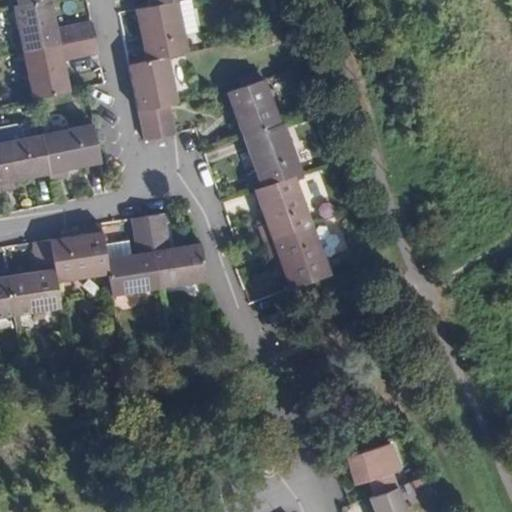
[(49,0),(46,0),(18,6),(13,7),(23,54),(95,39),(91,23),(56,30),(49,0)]
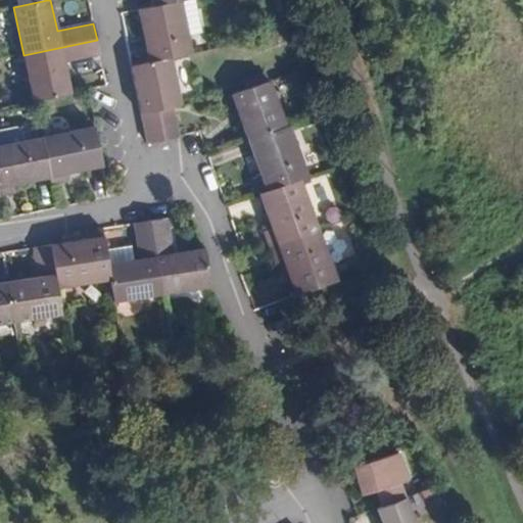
[(170,59),(191,55),(181,2),(152,7),(137,10),(144,46),(137,48),(141,65),(170,59)]
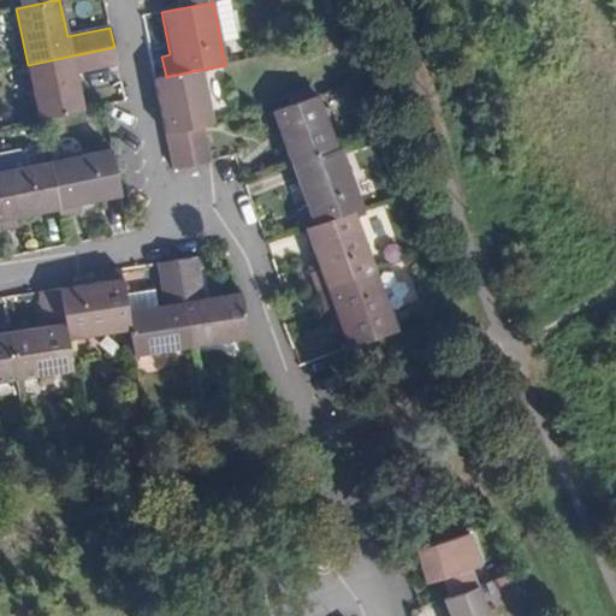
[(114,47),(28,65),(39,120),(83,111),(76,75),(118,66),(114,47)]
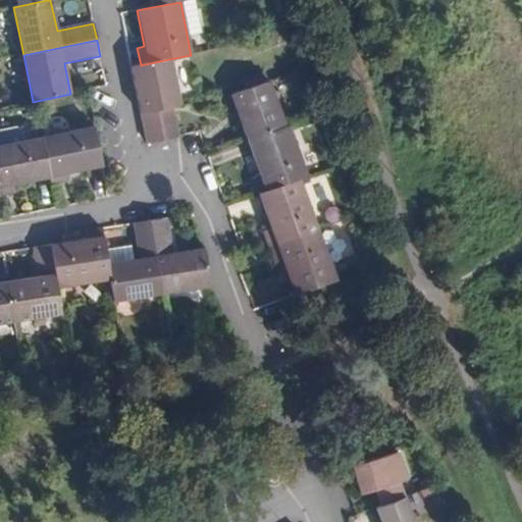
[(171,108),(179,107),(169,59),(141,65),(131,67),(147,145),(162,142),(156,111),(171,108)]
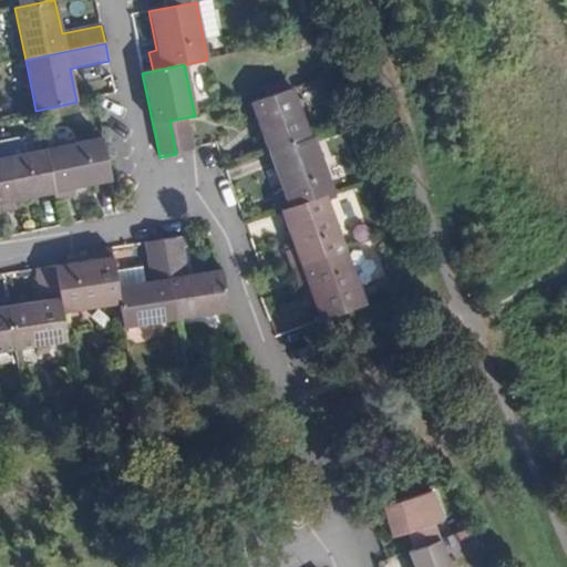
[(251,105),(268,153),(310,138),(292,90),(251,105)]
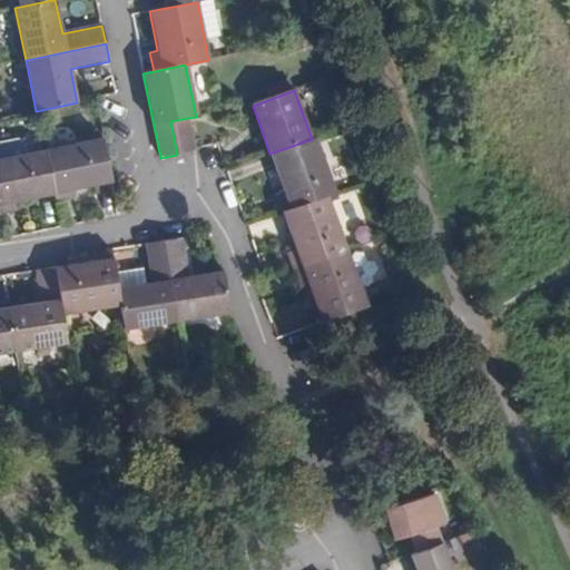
[(177,155),(194,151),(187,118),(170,121),(177,155)]
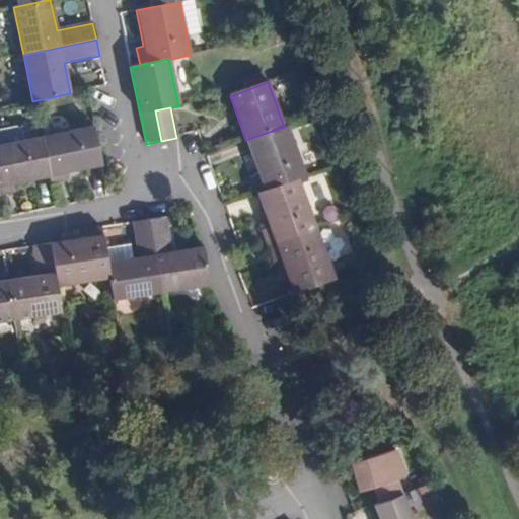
[(251,178),(257,194),(298,178),(305,175),(286,126),(284,127),(245,140),(258,175),(251,178)]
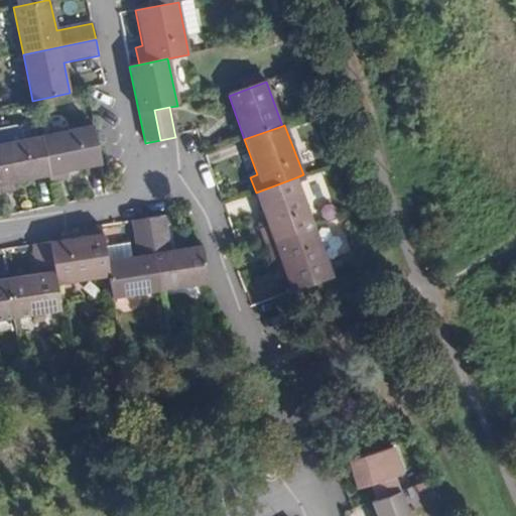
[(93,126),(40,137),(48,176),(50,182),(66,179),(65,172),(101,165),(98,148),(94,131),(93,126)]
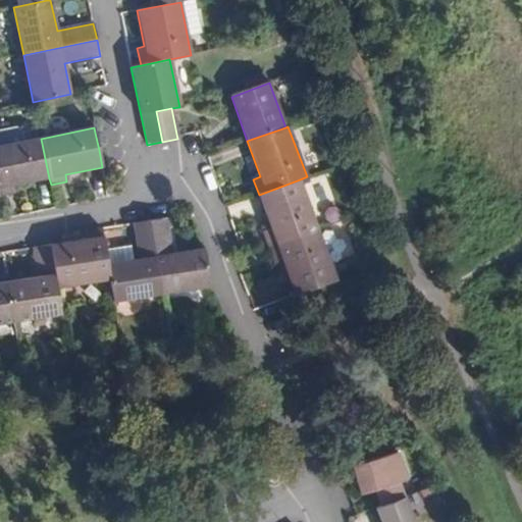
[(0,147),(22,143),(20,134),(15,129),(0,132),(0,147)]
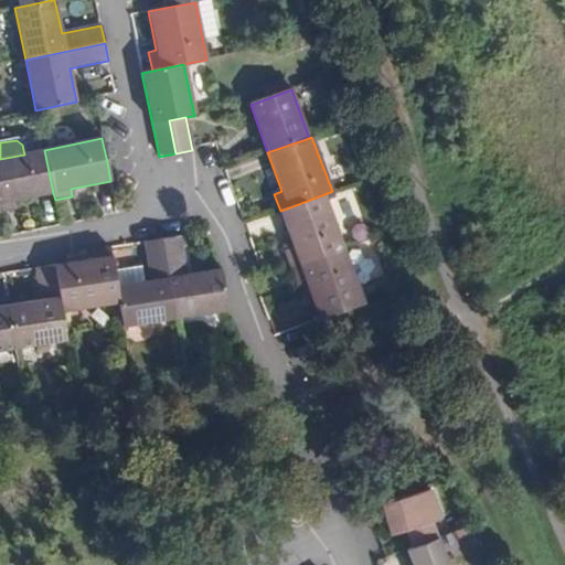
[(24,155),(0,159),(0,211),(16,209),(14,201),(53,193),(44,150),(24,155)]
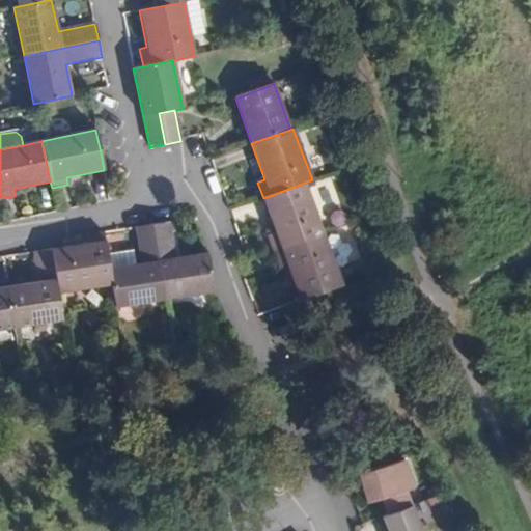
[(269,235),(275,252),(324,234),(305,183),(263,198),(276,233),(269,235)]
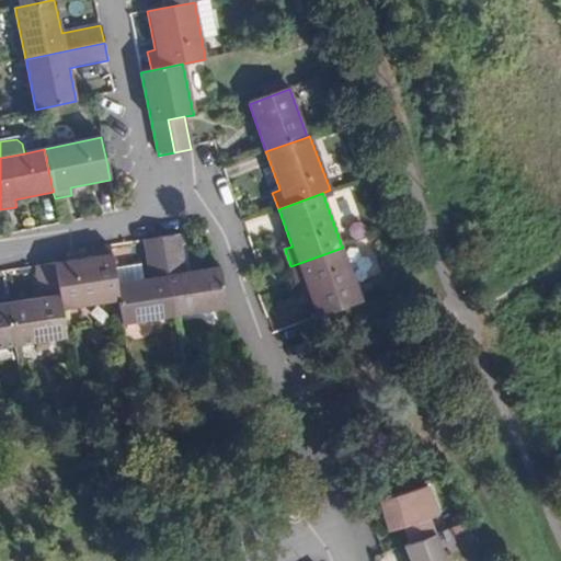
[(173,317),(225,308),(225,307),(218,267),(184,273),(178,236),(161,238),(173,317)]
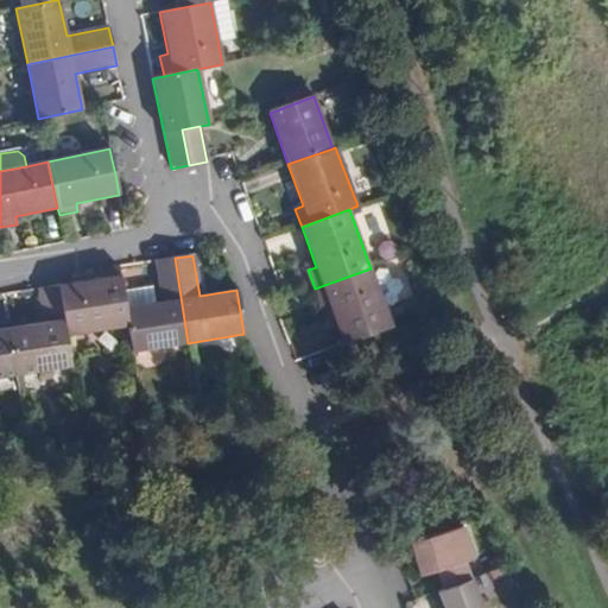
[(132,352),(188,343),(175,258),(156,261),(163,302),(125,308),(128,327),(132,352)]
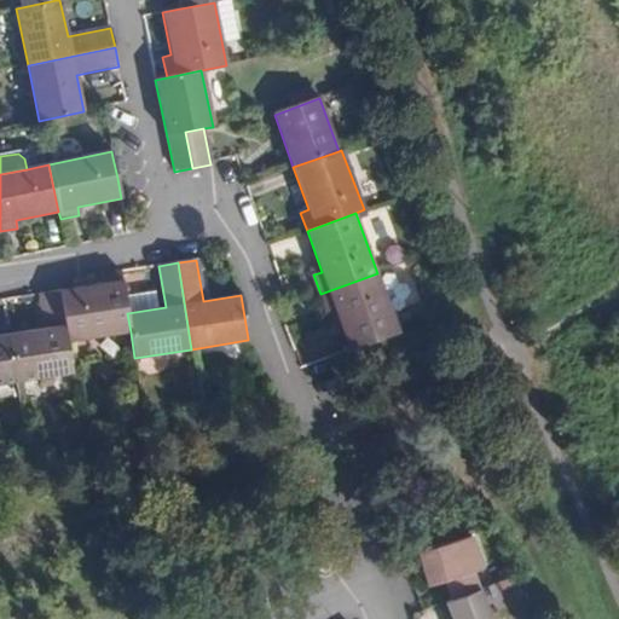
[(68,342),(131,333),(127,313),(121,271),(102,275),(103,284),(59,291),(68,342)]
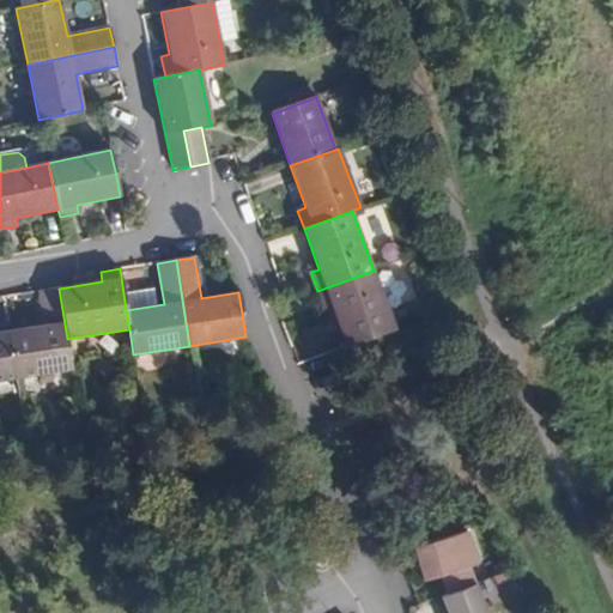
[(332,305),(346,347),(395,329),(374,271),(317,291),(323,309),(332,305)]
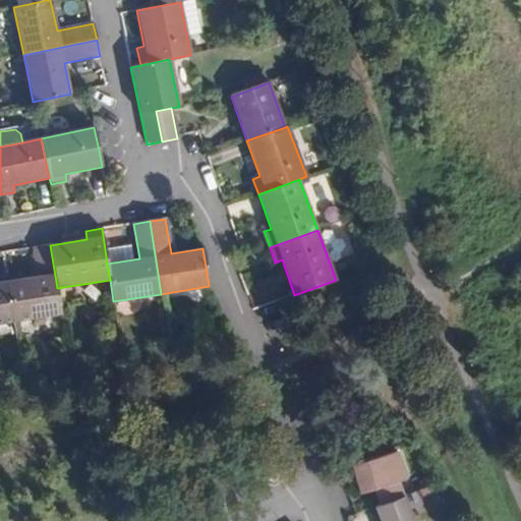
[(13,322),(61,314),(57,288),(50,245),(33,247),(38,277),(7,282),(13,322)]
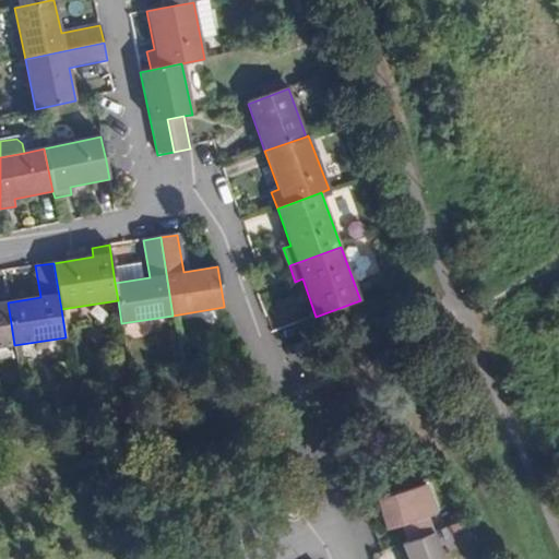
[(0,347),(14,345),(8,302),(0,304),(0,347)]
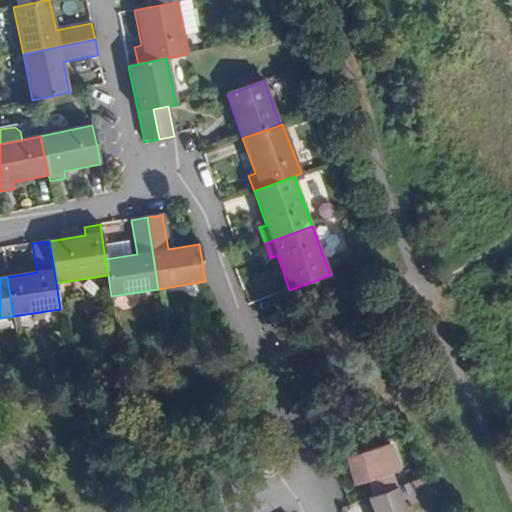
[(374,498),(396,489),(391,474),(398,471),(390,445),(341,459),(346,476),(350,476),(354,485),(367,481),(374,498)]
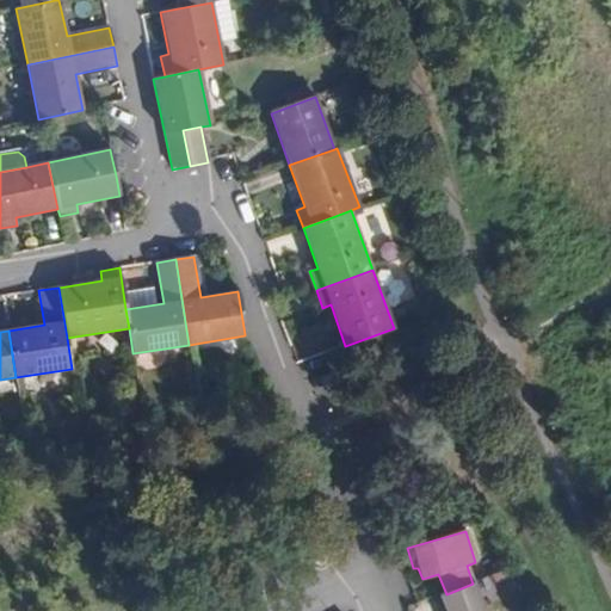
[(483,610),(473,584),(446,594),(440,596),(445,610),(483,610)]
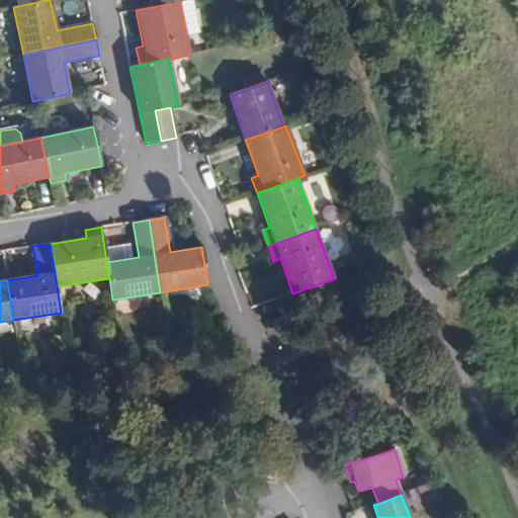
All buildings are outlined.
